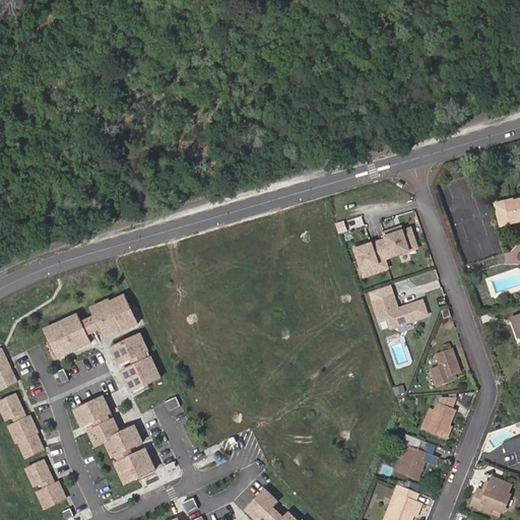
[(519,219),(519,197),(496,204),(501,225),(519,219)]
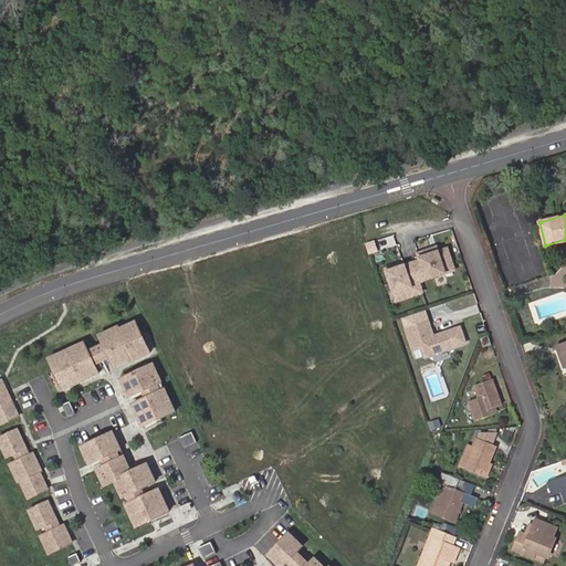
[(417,259),(386,268),(397,301),(423,293),(420,283),(457,271),(448,245),(438,249),(437,245),(416,252),(417,259)]
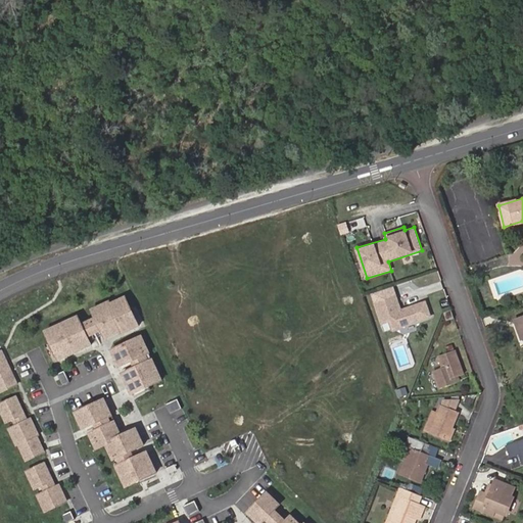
[(140,326),(127,296),(111,303),(110,301),(93,310),(97,318),(83,324),(79,316),(47,331),(58,355),(63,352),(65,357),(92,344),(91,341),(87,333),(101,327),(105,334),(106,338),(123,331),(124,333),(140,326)]
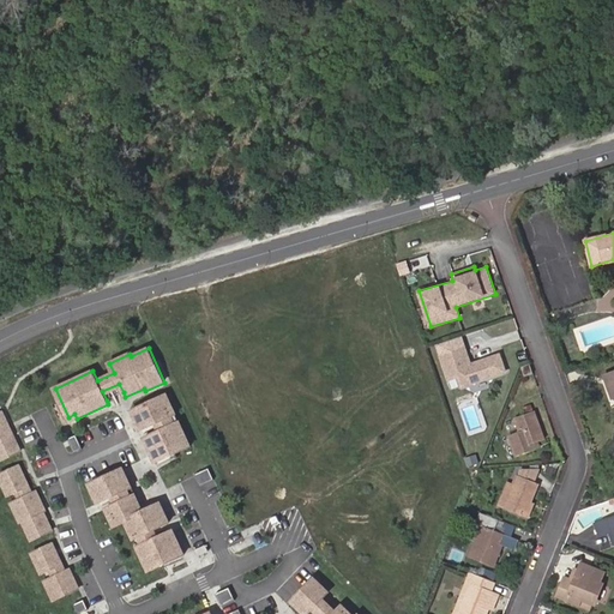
[(505,373),(500,355),(470,365),(465,348),(441,356),(449,379),(457,377),(461,387),(505,373)]
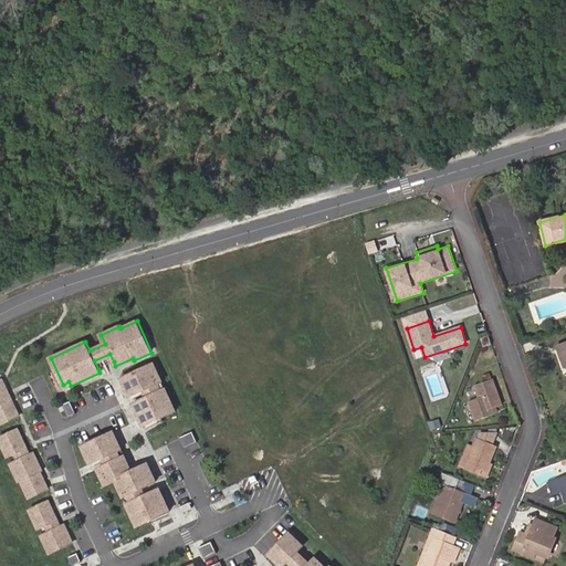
[(488,335),(480,338),(483,347),(491,344),(488,335)]
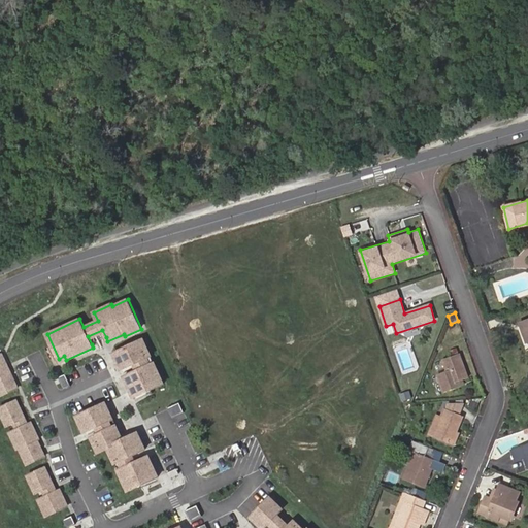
[(106,337),(102,330),(88,336),(92,344),(106,337)]
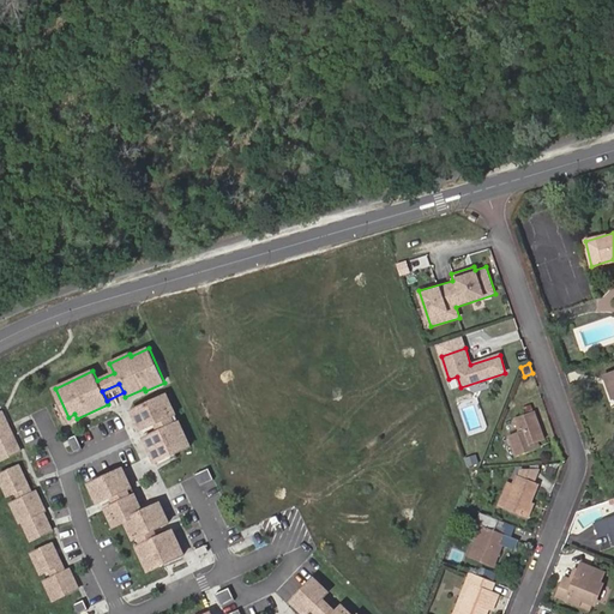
[(191,446),(180,422),(175,425),(172,416),(176,414),(168,395),(132,411),(140,431),(156,423),(162,421),(166,428),(160,432),(144,438),(156,463),(191,446)]
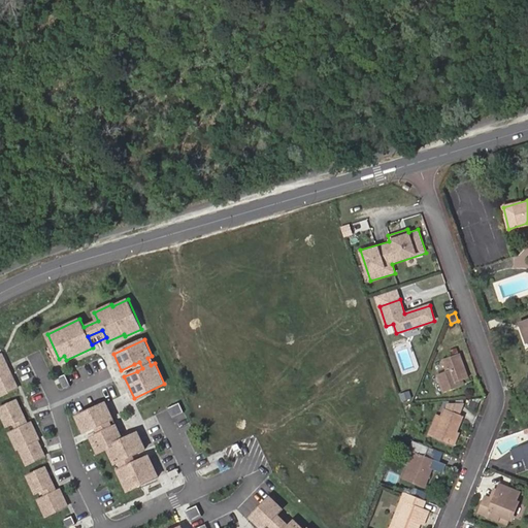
[(19,387),(3,354),(0,355),(0,393),(1,396),(19,387)]
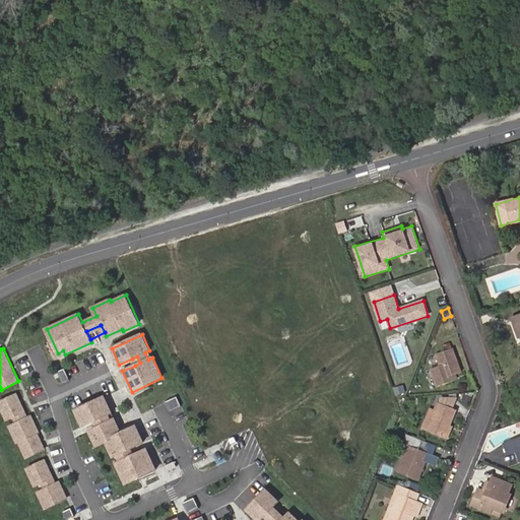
[(432,368),(438,386),(454,380),(452,376),(461,373),(453,348),(436,353),(440,366),(432,368)]
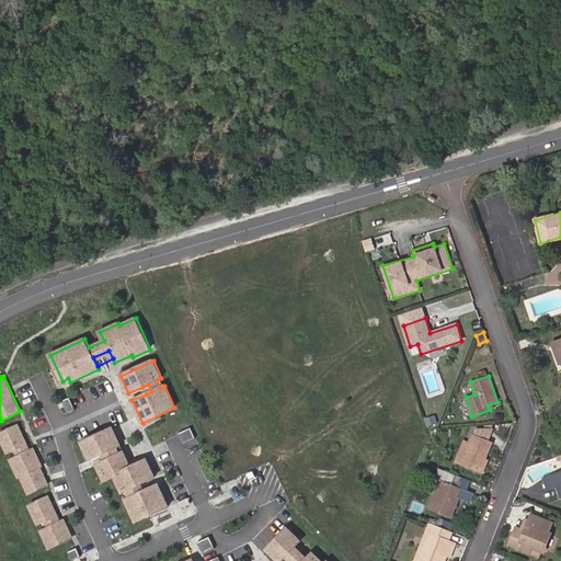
[(76,410),(70,397),(63,400),(69,413),(76,410)]
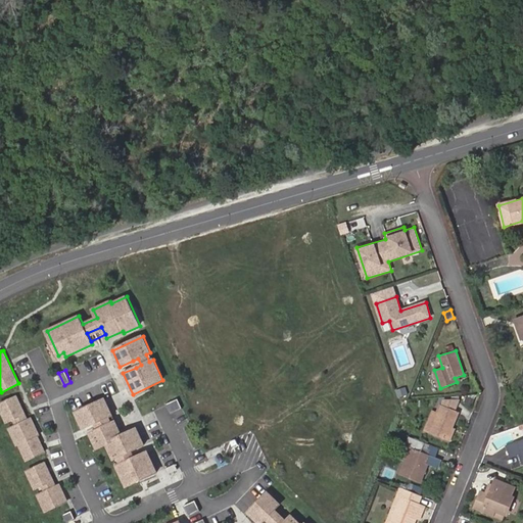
[(40,434),(32,418),(29,420),(17,395),(0,403),(0,405),(7,421),(9,421),(12,427),(10,428),(17,444),(19,443),(27,460),(45,452),(38,435),(40,434)]
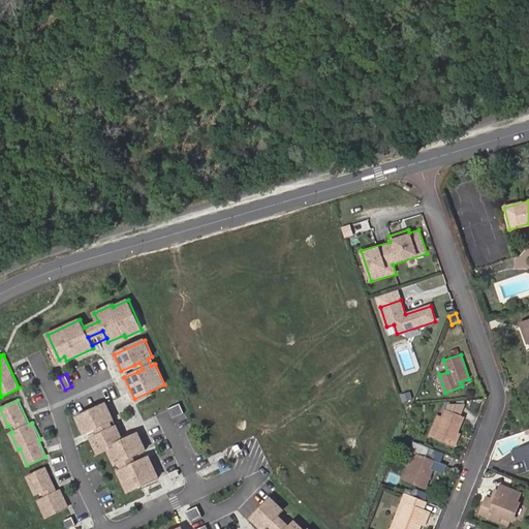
[(449,403),(435,437),(453,444),(465,416),(462,415),(467,402),(449,403)]
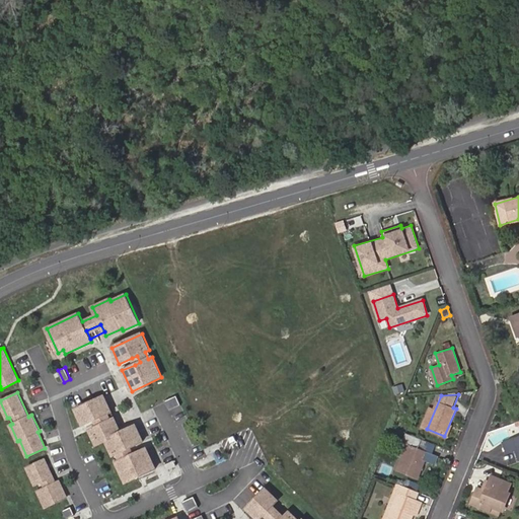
[(181,405),(177,396),(166,401),(169,411),(181,405)]
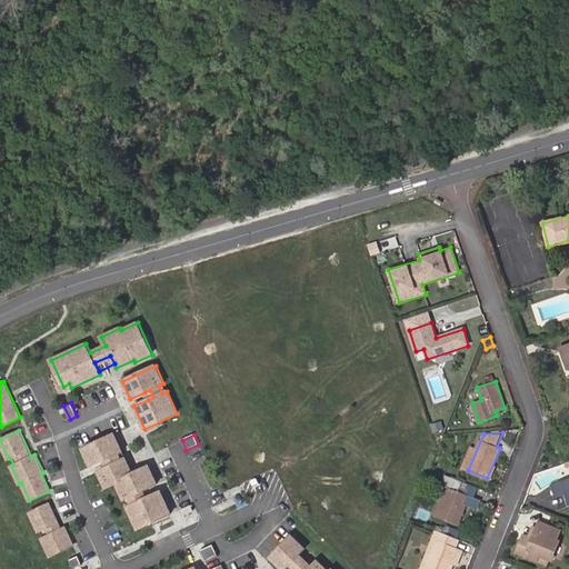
[(110,436),(83,448),(91,466),(105,460),(109,458),(112,465),(108,467),(98,471),(106,488),(117,483),(125,499),(128,498),(131,505),(128,507),(138,529),(171,513),(160,491),(147,498),(141,500),(138,493),(143,490),(157,485),(149,466),(132,473),(126,459),(121,461),(118,453),(122,451),(117,440),(112,442),(110,436)]
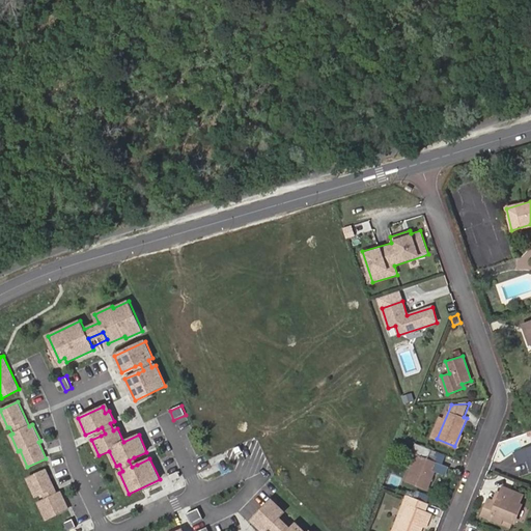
[(414,484),(435,493),(442,474),(451,478),(454,469),(434,460),(438,451),(424,446),(415,471),(419,472),(414,484)]
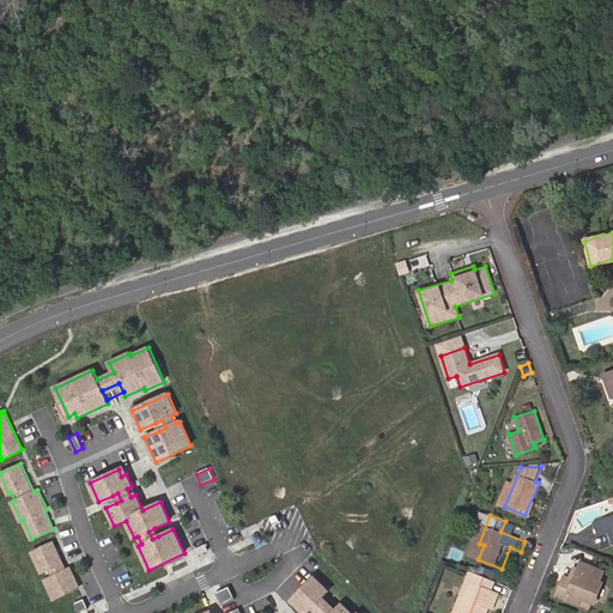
[(612,540),(606,520),(594,523),(600,545),(612,540)]
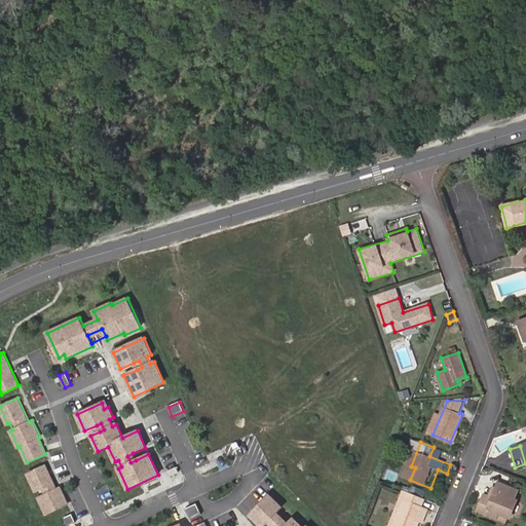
[(136,460),(133,453),(127,456),(130,462),(136,460)]
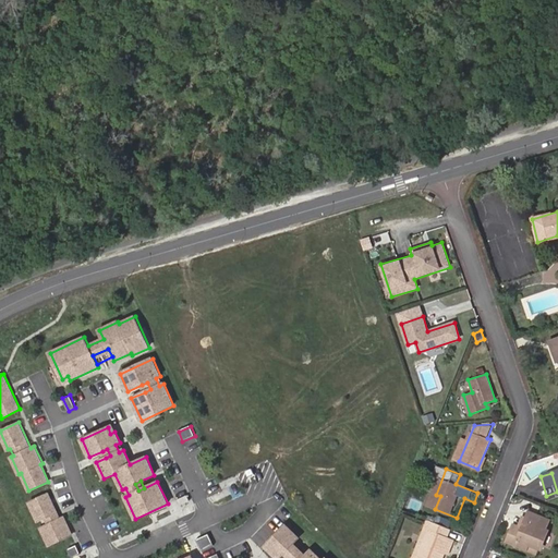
[(60,519),(49,494),(29,502),(38,521),(39,520),(43,526),(40,528),(49,545),(72,534),(64,517),(60,519)]
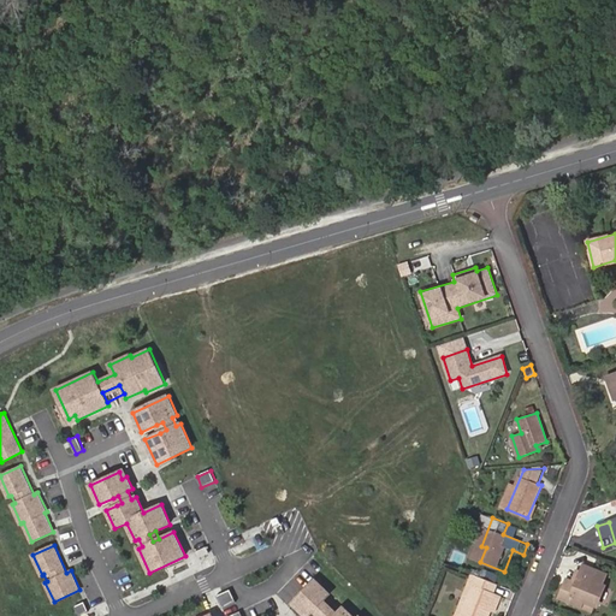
[(201,562),(212,558),(208,550),(199,555),(201,562)]
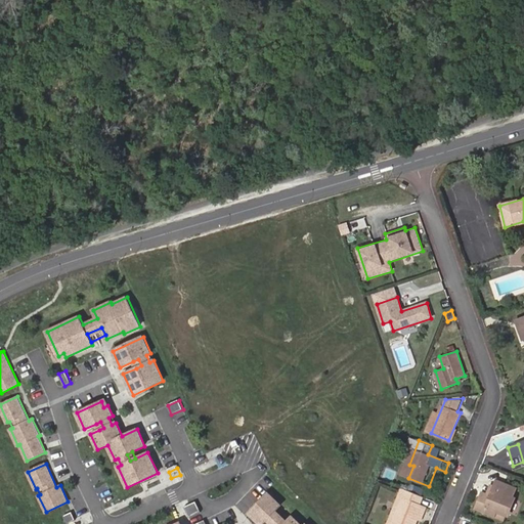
[(489,495),(485,494),(481,492),(475,508),(494,516),(496,512),(504,514),(515,487),(495,481),(493,485),(489,495)]
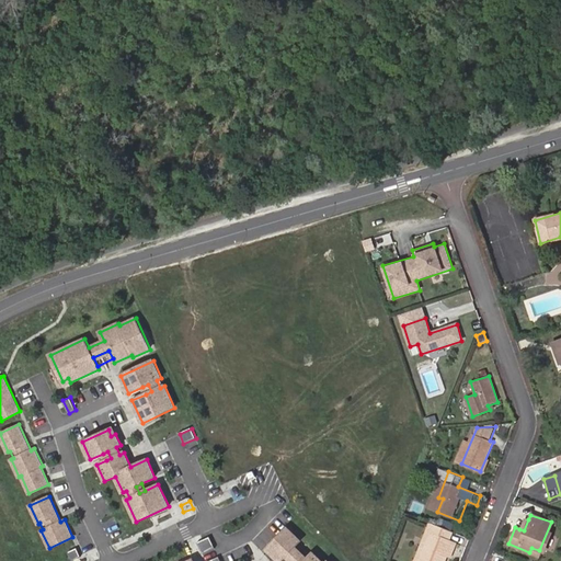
[(450,541),(454,534),(430,524),(426,533),(430,534),(450,541)]
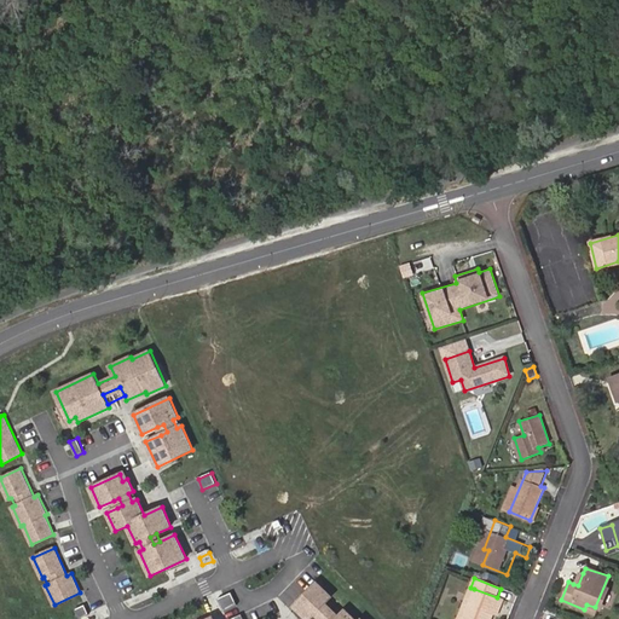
[(353,618),(345,611),(339,618),(324,603),(331,597),(317,583),(294,607),(306,618),(310,618),(317,612),(322,618),(323,618),(353,618)]
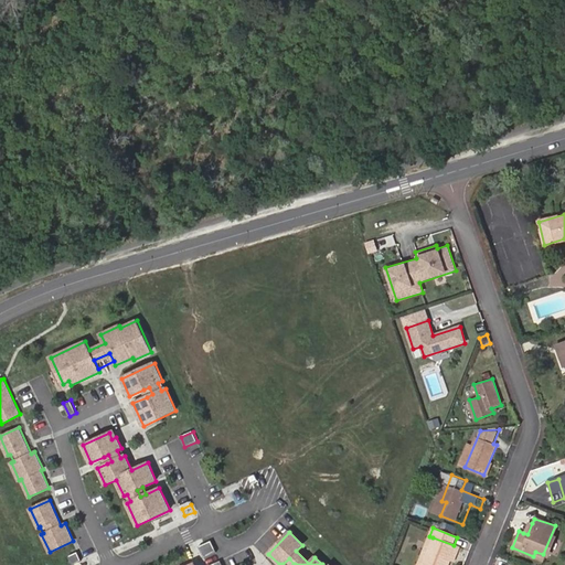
[(420,564),(433,537),(429,536),(417,564),(420,564)]
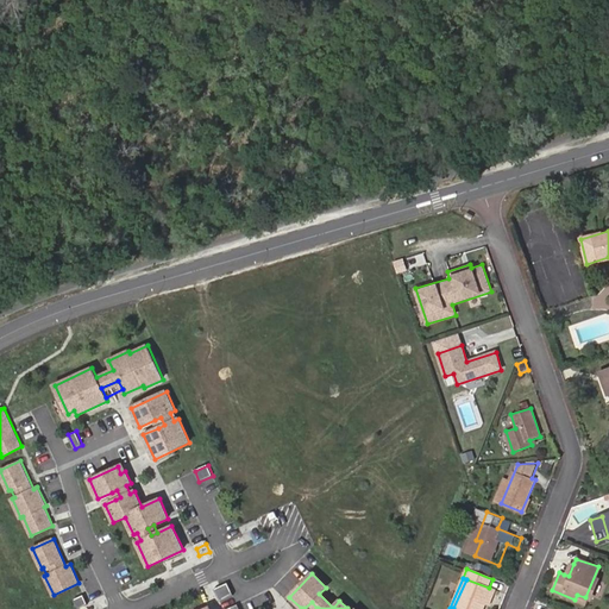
[(489,588),(466,579),(453,608),(479,608),(482,604),(489,588)]
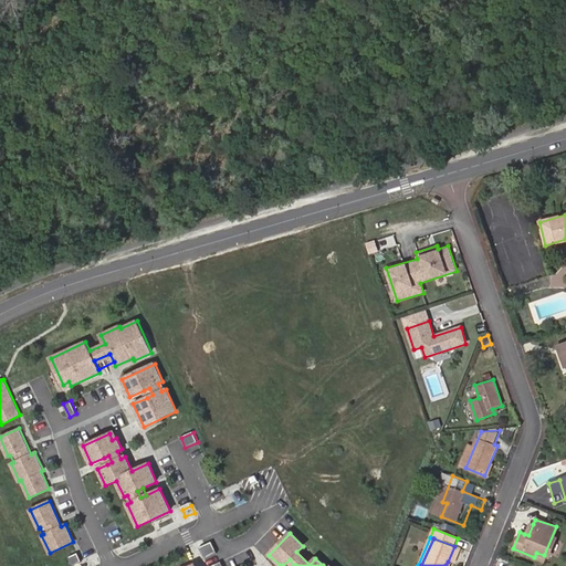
[(217,553),(211,542),(199,547),(205,559),(217,553)]
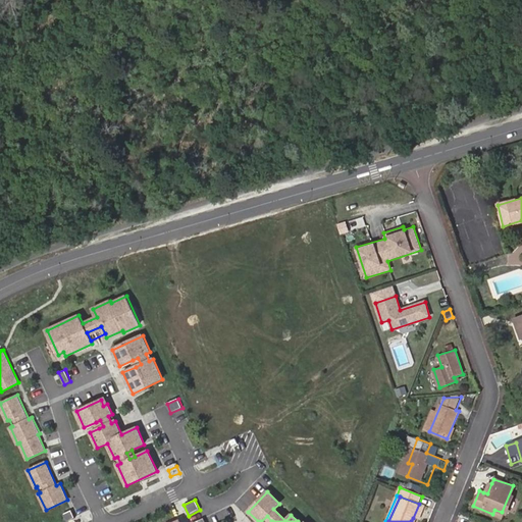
[(423,506),(419,504),(413,518),(418,519),(423,506)]
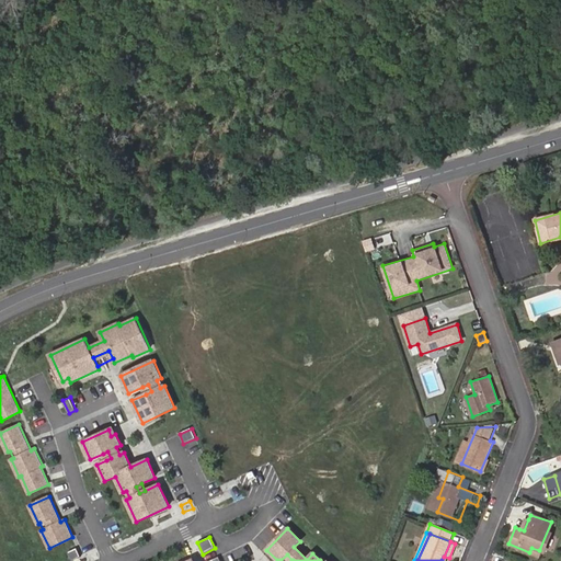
[(81,557),(77,547),(68,551),(72,560),(81,557)]
